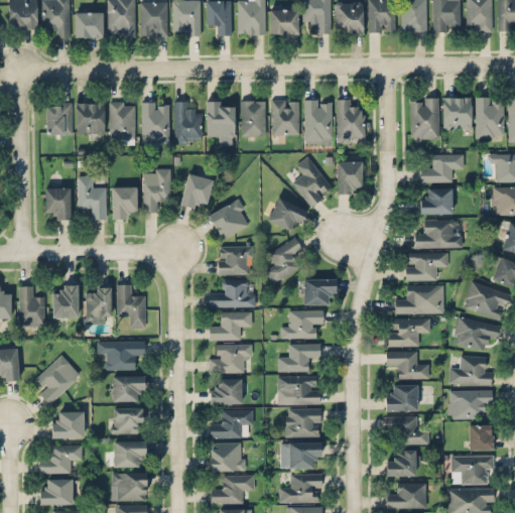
[(36,30),(36,0),(9,0),(9,30),(36,30)]
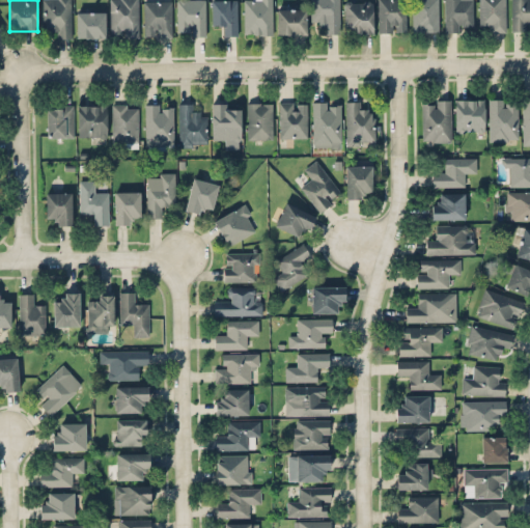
[(73,0),(43,0),(43,31),(53,31),(53,40),(73,40),(73,0)]
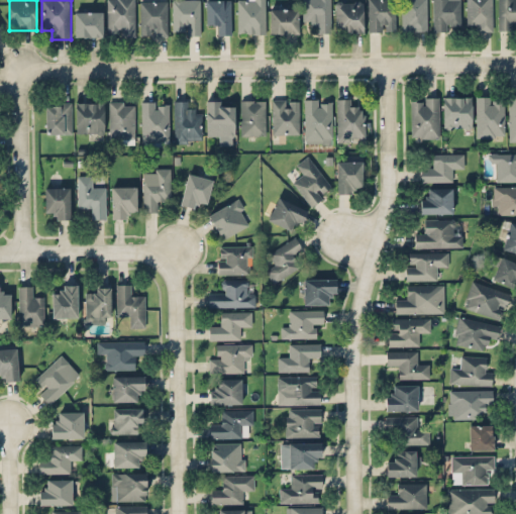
[(135,0),(107,0),(107,38),(135,38),(135,0)]
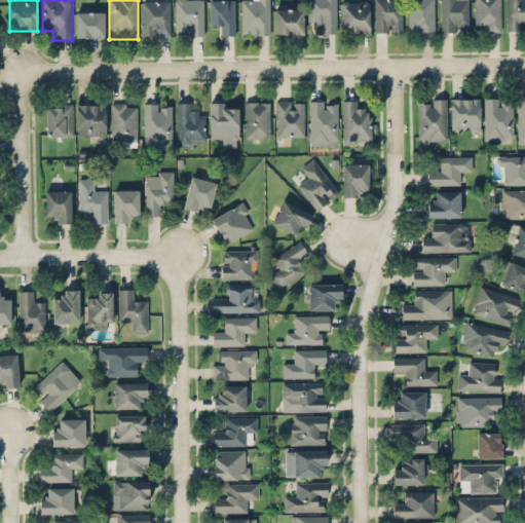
[(204,0),(176,0),(176,37),(204,37),(204,0)]
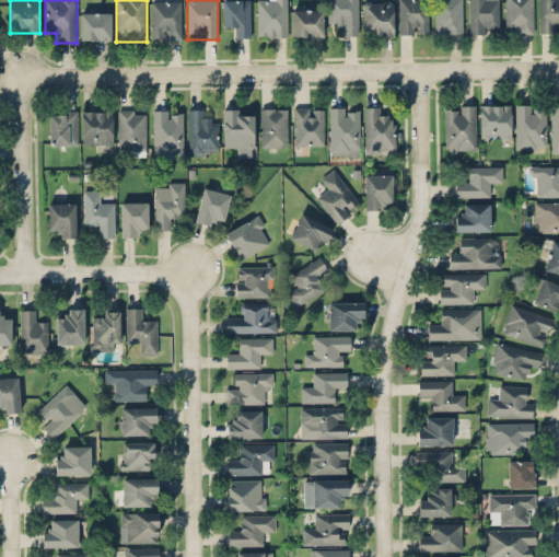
[(288,0),(268,0),(268,3),(257,3),(257,38),(288,38),(288,0)]
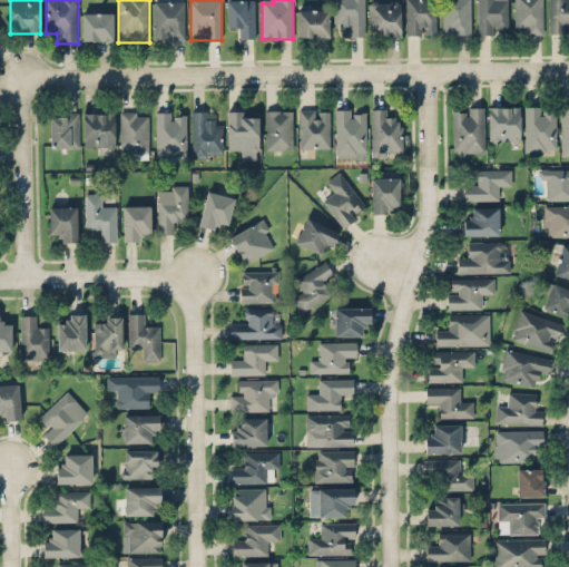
[(344,38),(365,38),(365,0),(333,0),(333,26),(344,26),(344,38)]
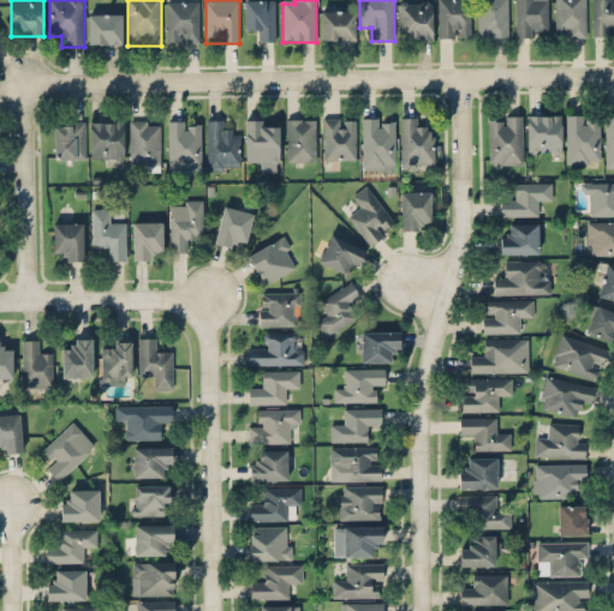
[(470,39),(470,0),(437,0),(437,39),(470,39)]
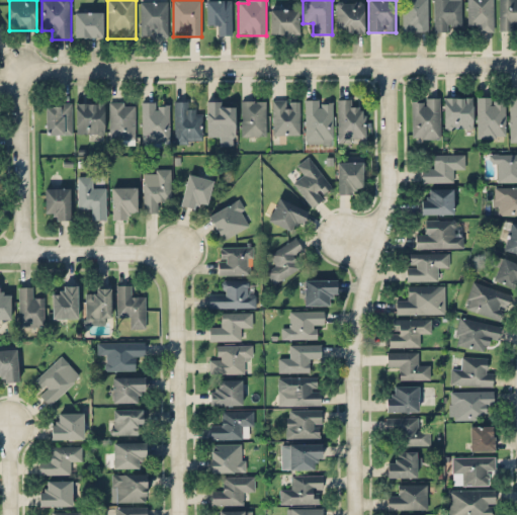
[(403,0),(403,32),(428,32),(428,0),(403,0)]
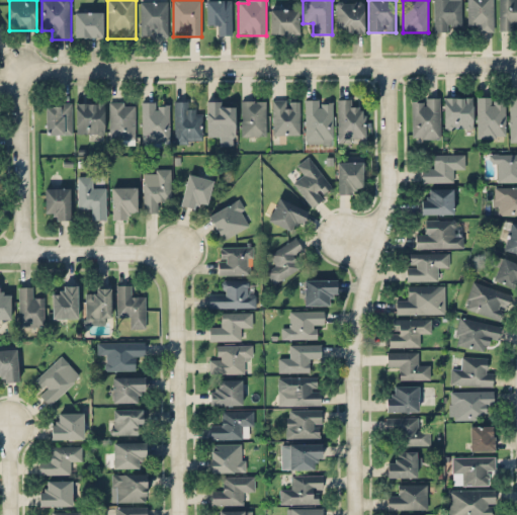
[(434,0),(434,32),(453,32),(453,23),(462,23),(462,1),(453,1),(453,0),(434,0)]
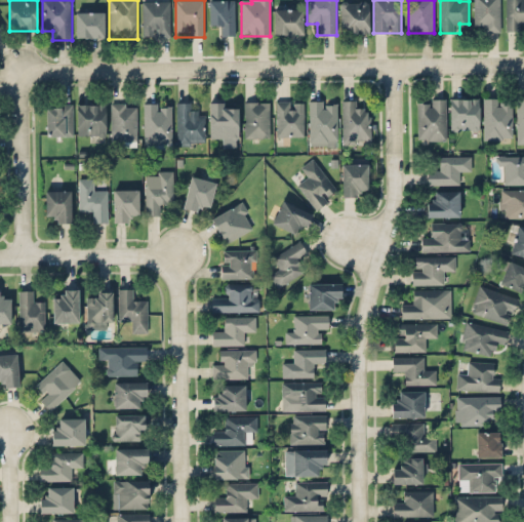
[(500,0),(474,0),(474,24),(483,24),(483,33),(500,33),(500,0)]
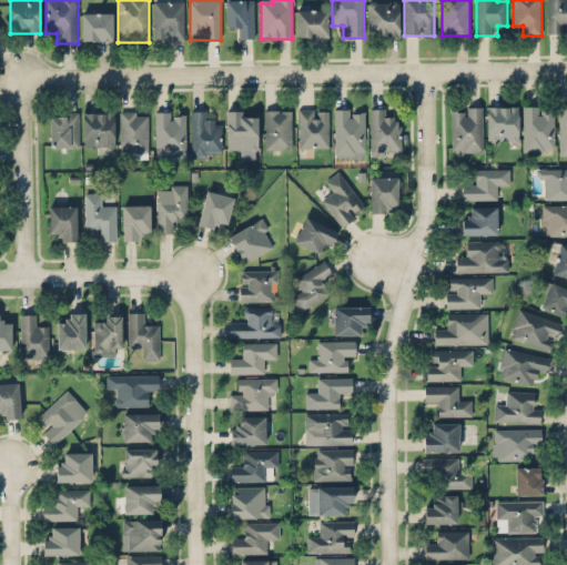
[(566,0),(547,0),(547,36),(566,36),(566,0)]
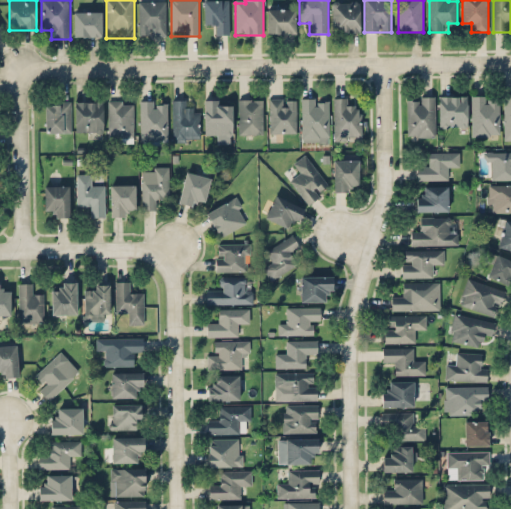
[(166,2),(139,2),(139,37),(166,37),(166,2)]
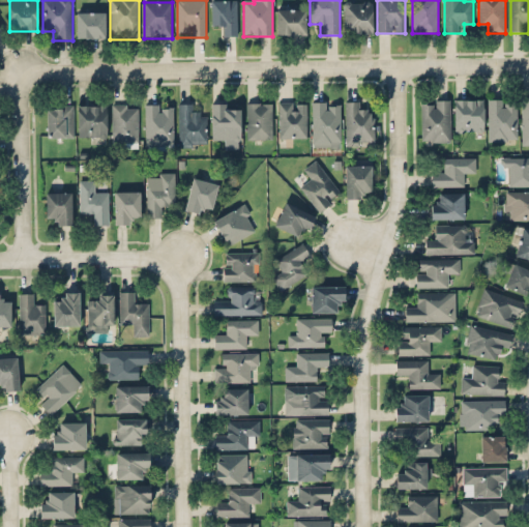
[(211,27),(221,27),(221,36),(237,36),(237,2),(211,2),(211,27)]
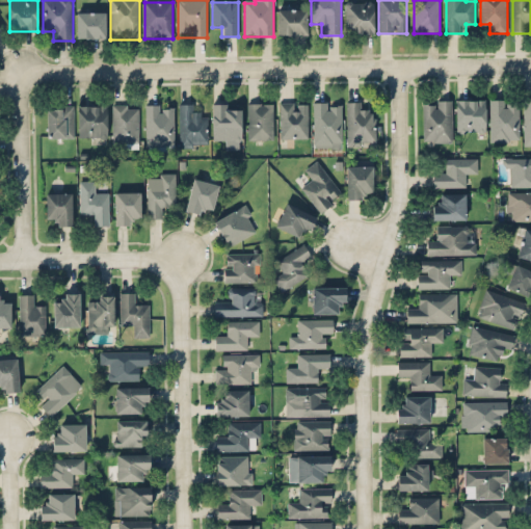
[(374,35),(374,3),(346,3),(346,35),(374,35)]
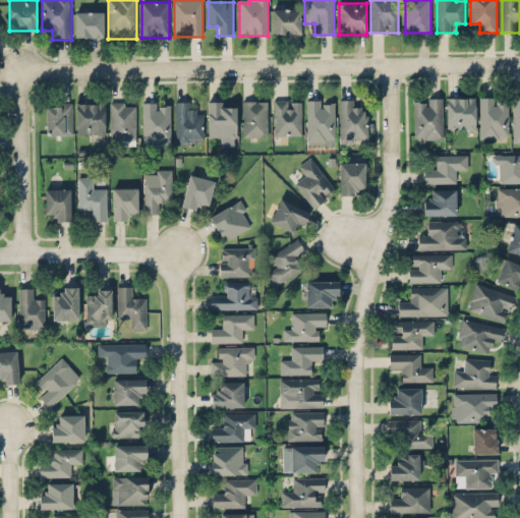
[(272,36),(300,36),(300,8),(272,8),(272,36)]
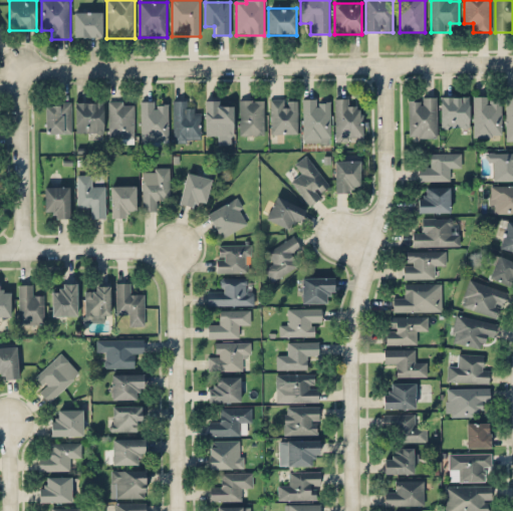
[(102,38),(102,12),(73,12),(73,38),(102,38)]
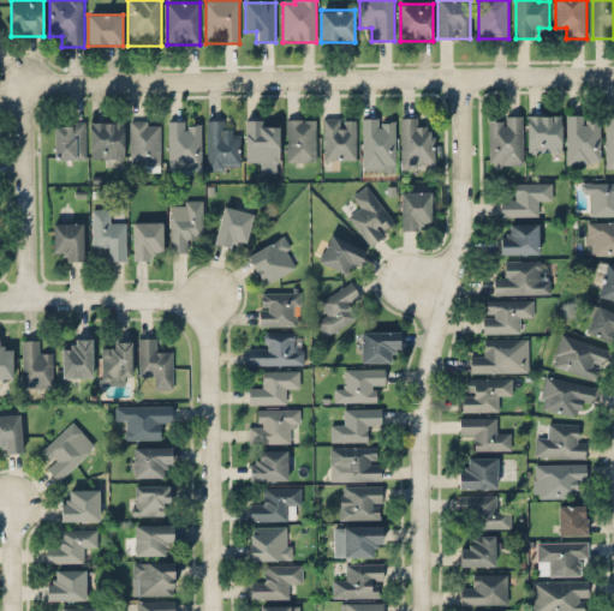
[(523,167),(523,117),(489,117),(489,167),(523,167)]
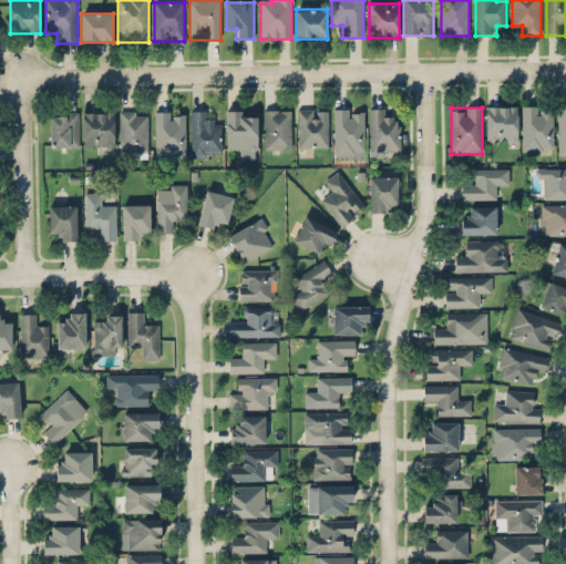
[(486,108),(486,142),(517,142),(517,108),(486,108)]
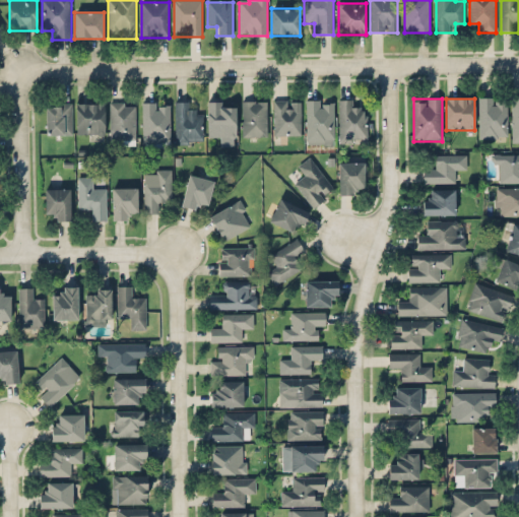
[(478,140),(508,140),(508,99),(478,99),(478,140)]
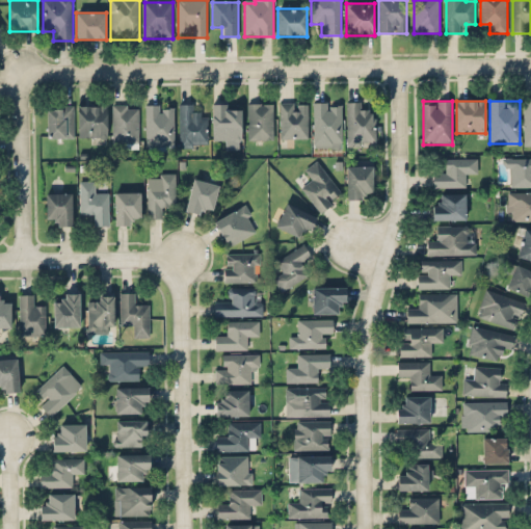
[(274,141),(274,104),(247,104),(247,141),(274,141)]
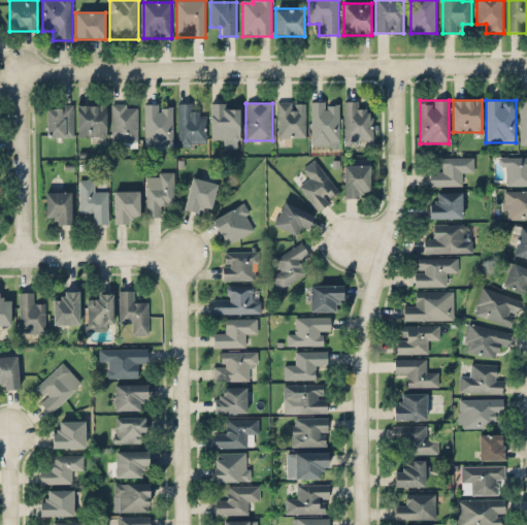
[(306,138),(306,103),(277,103),(277,138),(306,138)]
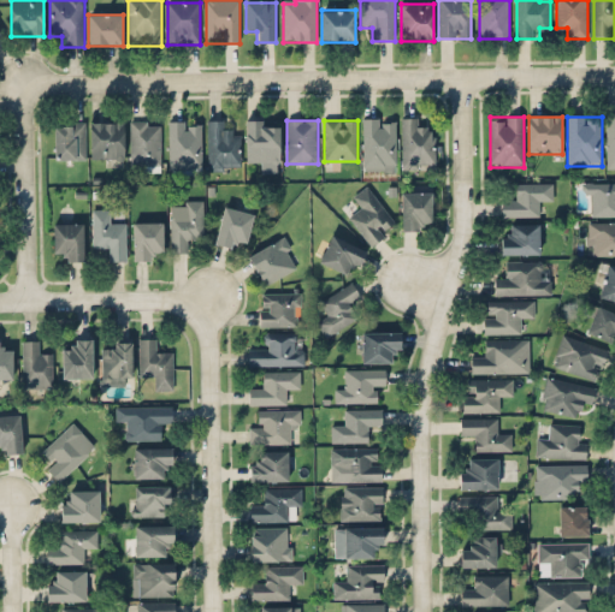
[(362,168),(397,168),(397,120),(362,120),(362,168)]
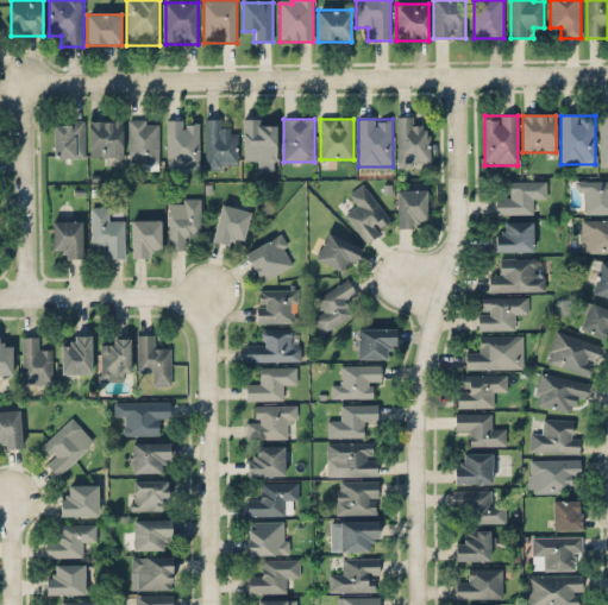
[(396,119),(396,166),(430,166),(430,130),(419,130),(419,119),(396,119)]
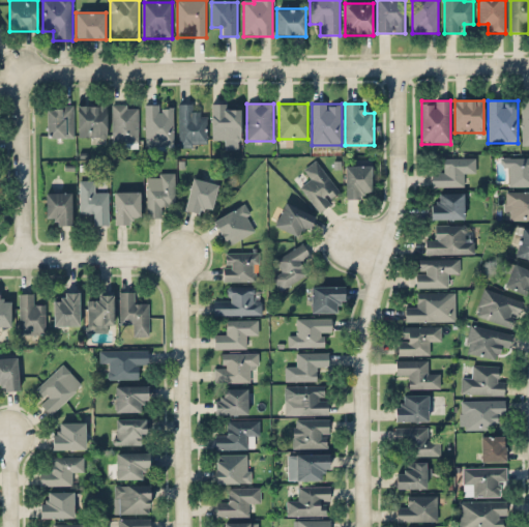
[(138,105),(112,105),(112,149),(138,149),(138,105)]
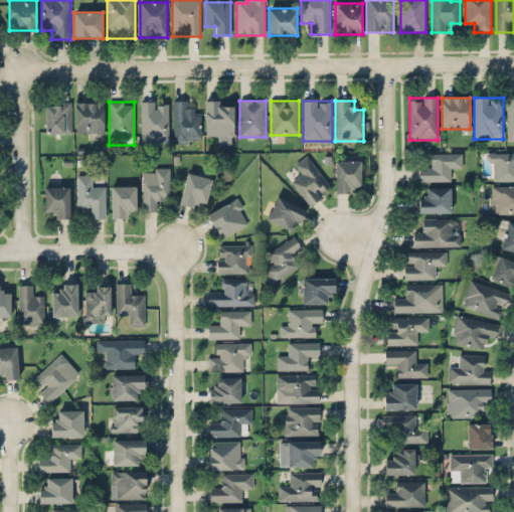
[(141,147),(169,147),(169,102),(141,102),(141,147)]
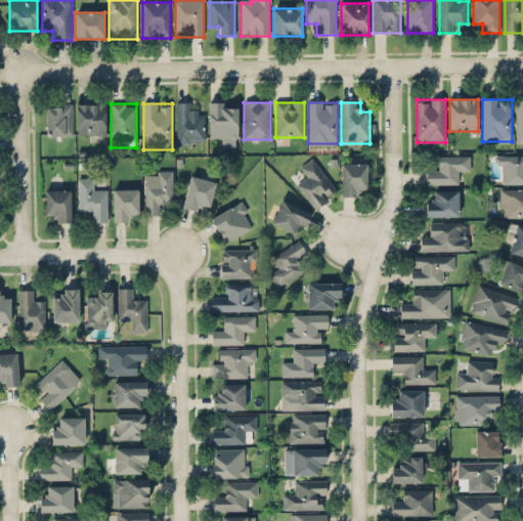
[(205,146),(205,114),(195,114),(195,103),(176,103),(176,146),(205,146)]
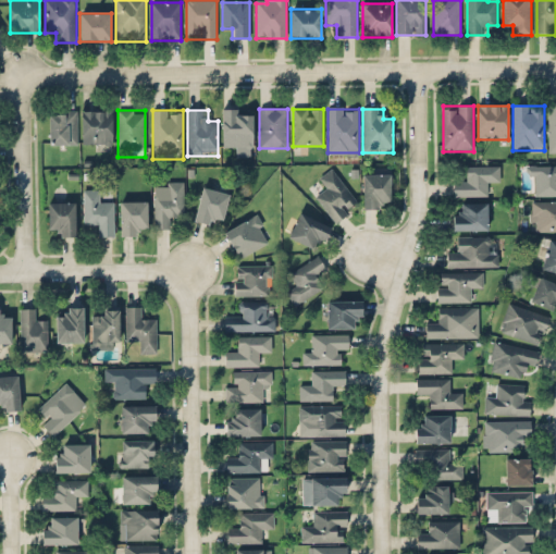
[(222,110),(222,147),(232,147),(232,158),(252,158),(252,110),(222,110)]
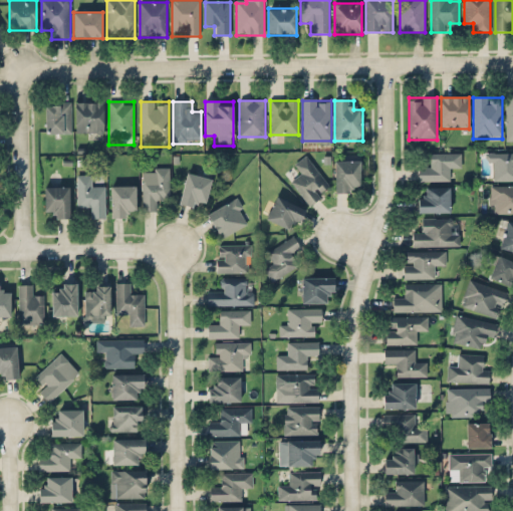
[(45,103),(45,134),(71,134),(71,103),(45,103)]
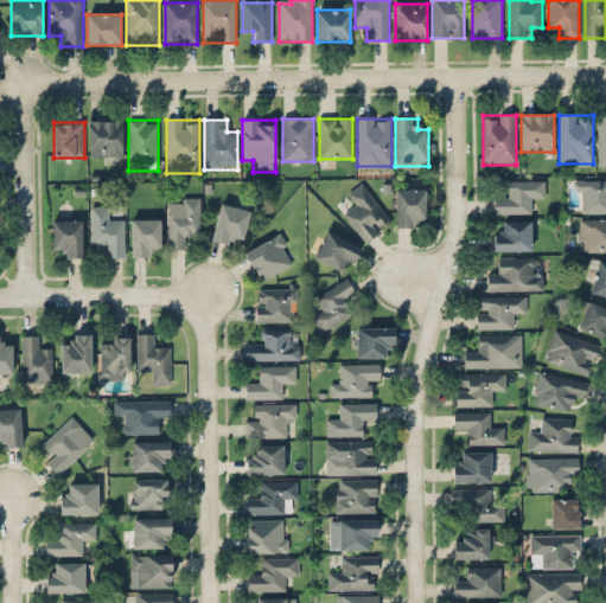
[(122,122),(89,122),(89,158),(122,158),(122,122)]
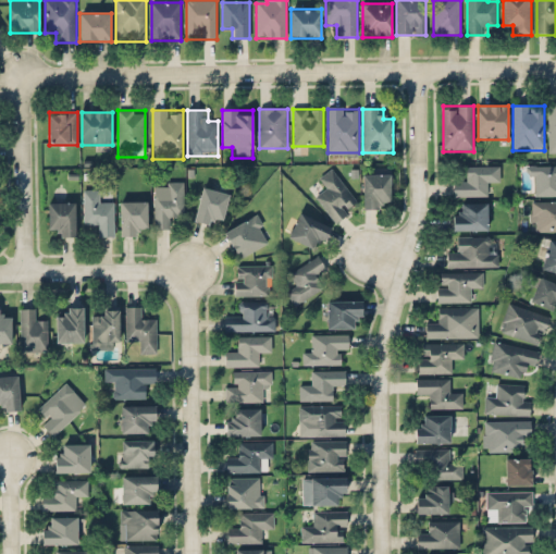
[(536,176),(536,197),(555,197),(555,167),(527,167),(527,176),(536,176)]
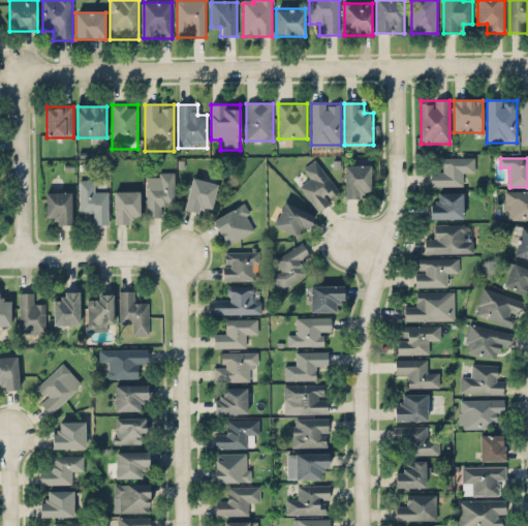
[(463,188),(463,178),(473,178),(474,159),(441,159),(441,169),(431,169),(431,187),(463,188)]
